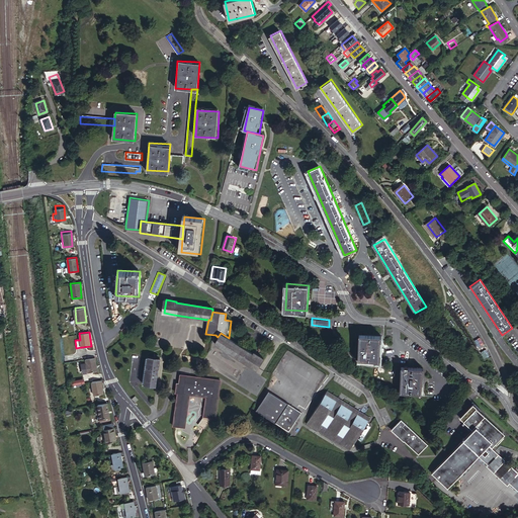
[(254,354),(229,338),(221,333),(218,337),(213,343),(257,370),(264,358),(255,352),(254,354)]
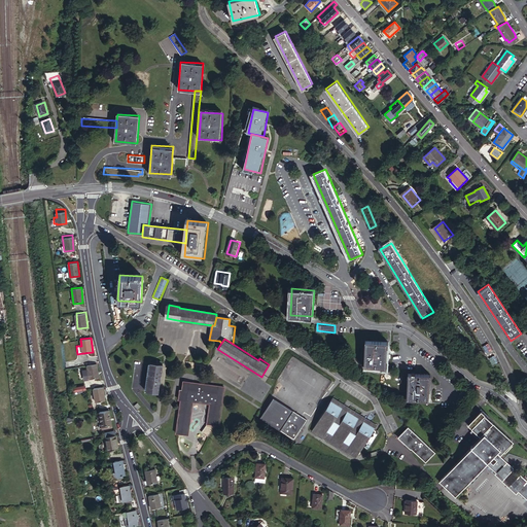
[(366,340),(364,366),(387,367),(389,342),(366,340)]
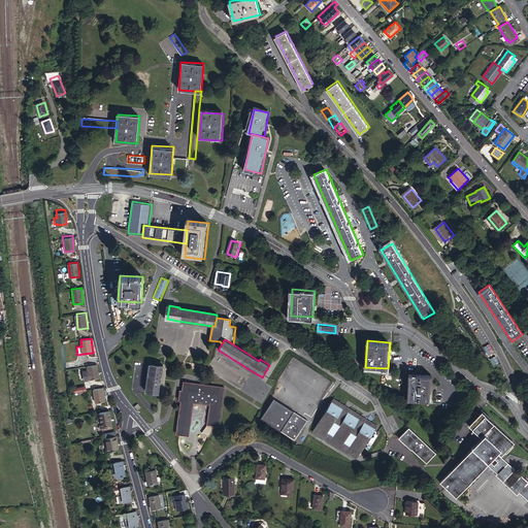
[(96,362),(87,364),(87,368),(81,369),(83,380),(98,377),(96,362)]
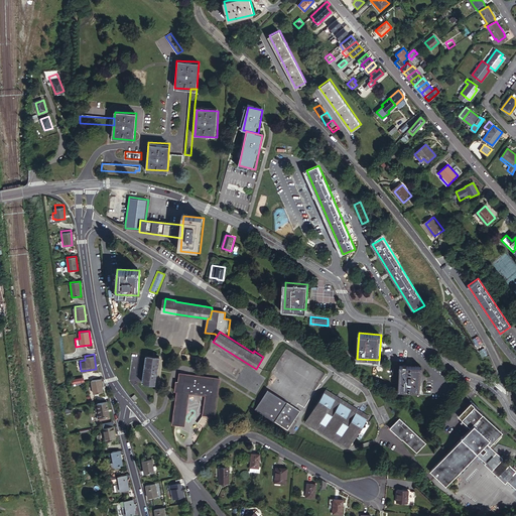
[(149,356),(144,384),(155,386),(160,358),(158,357),(159,354),(154,354),(154,357),(149,356)]
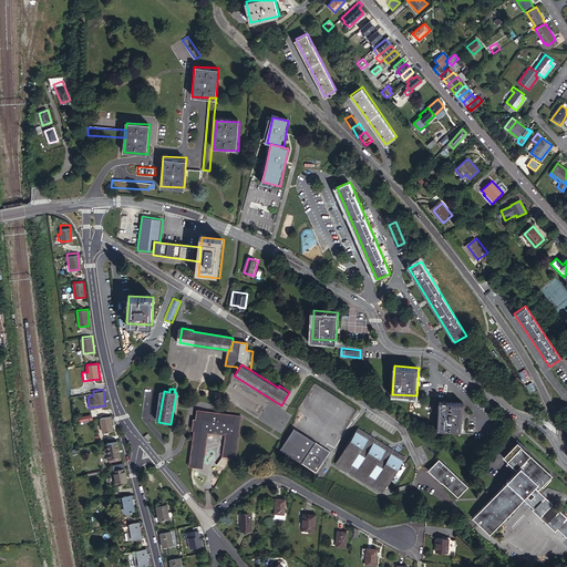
[(440,403),(439,431),(463,432),(464,404),(440,403)]
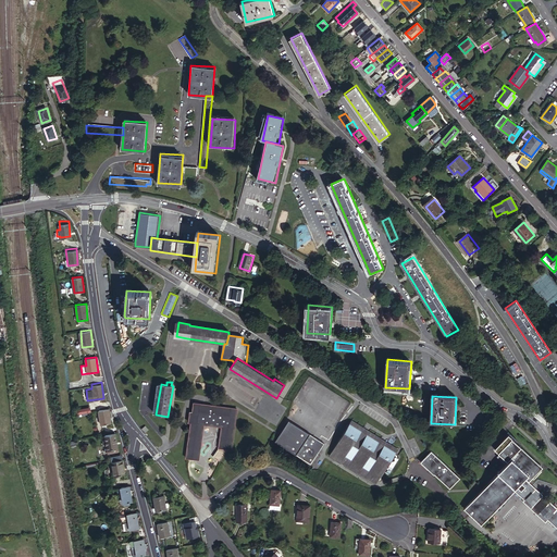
[(222,431),(219,452),(230,454),(232,454),(238,411),(196,405),(194,415),(190,415),(188,425),(192,426),(186,461),(198,462),(205,429),(222,431)]
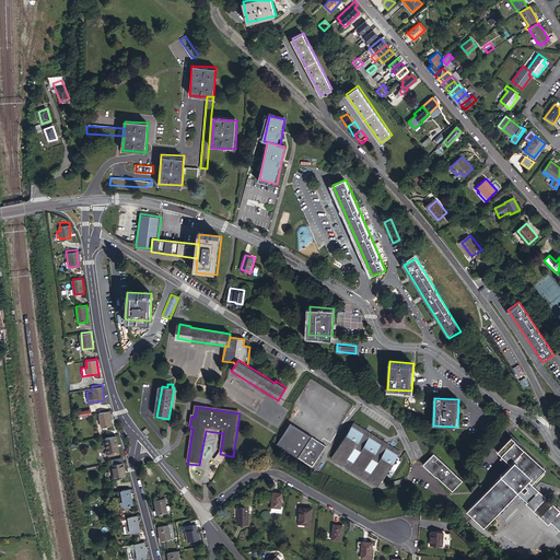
[(112,426),(108,409),(98,410),(101,427),(112,426)]
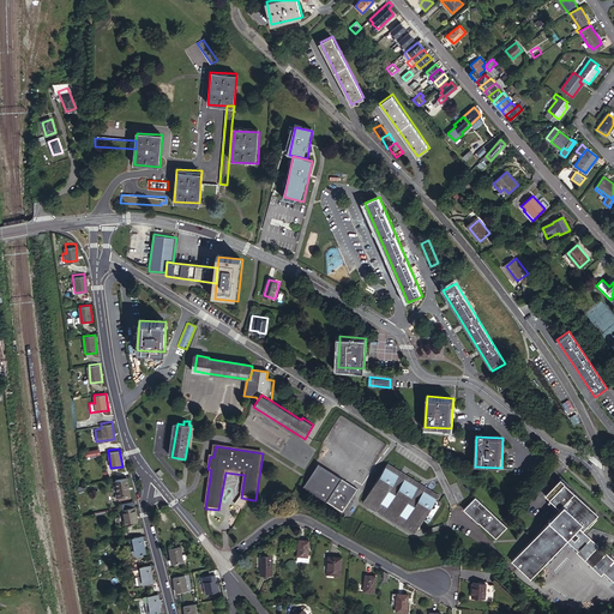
[(419,533),(429,516),(443,493),(434,488),(432,487),(433,487),(427,483),(427,485),(404,471),(405,470),(401,468),(399,468),(390,462),(366,501),(419,533)]
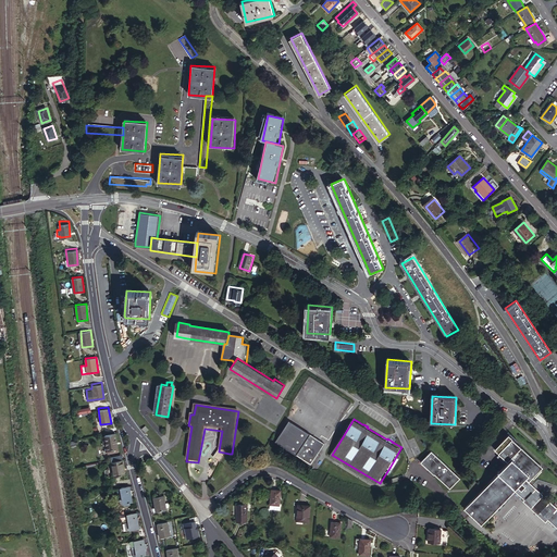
[(317,442),(319,438),(289,421),(276,443),(313,465),(324,446),(317,442)]
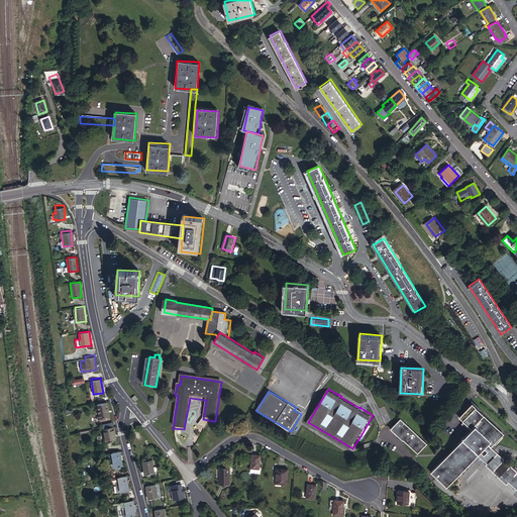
[(107,401),(95,402),(96,407),(98,407),(99,415),(100,419),(109,417),(107,401)]
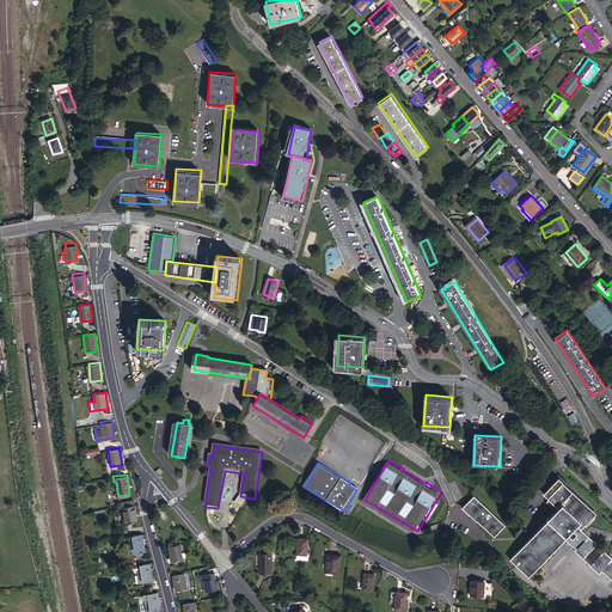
[(550,499),(552,502),(568,485),(565,483),(562,479),(545,495),(550,499)]
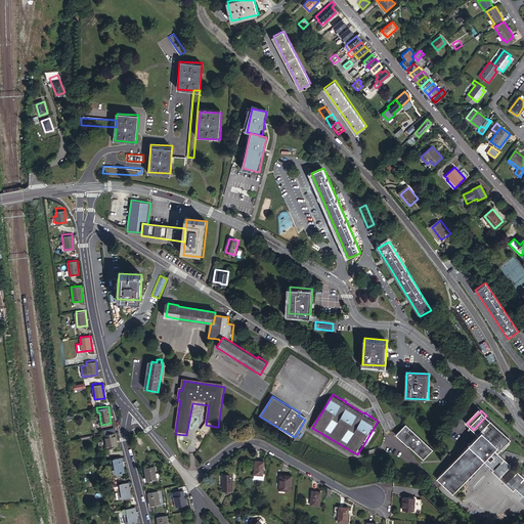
[(495,451),(510,438),(486,416),(473,430),(480,437),(495,451)]
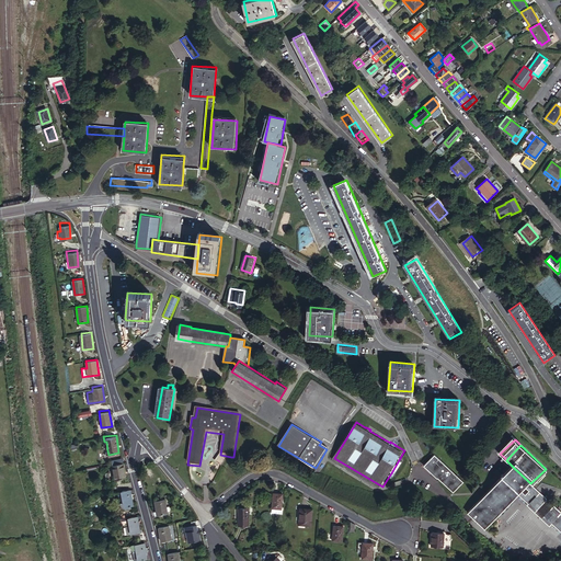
[(437,453),(426,464),(439,477),(441,476),(446,481),(455,490),(466,480),(437,453)]
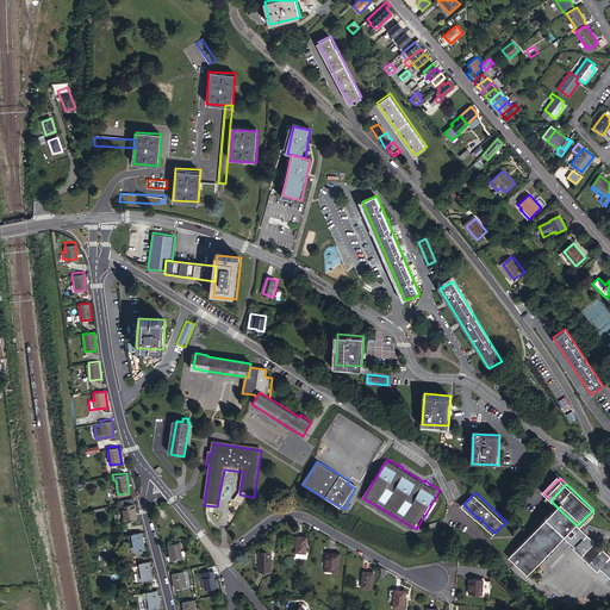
[(251,497),(240,495),(232,500),(237,508),(251,497)]
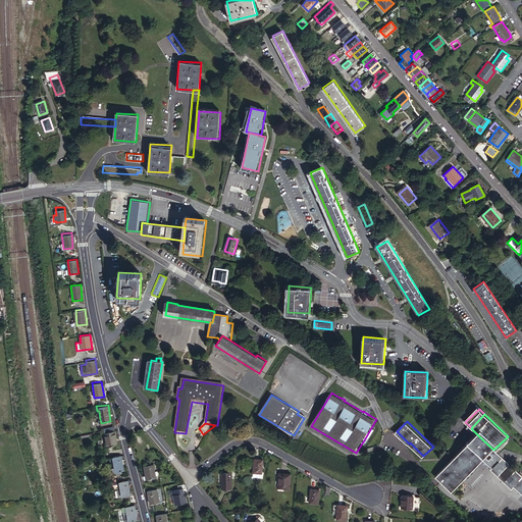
[(116,442),(113,429),(104,430),(106,445),(116,442)]
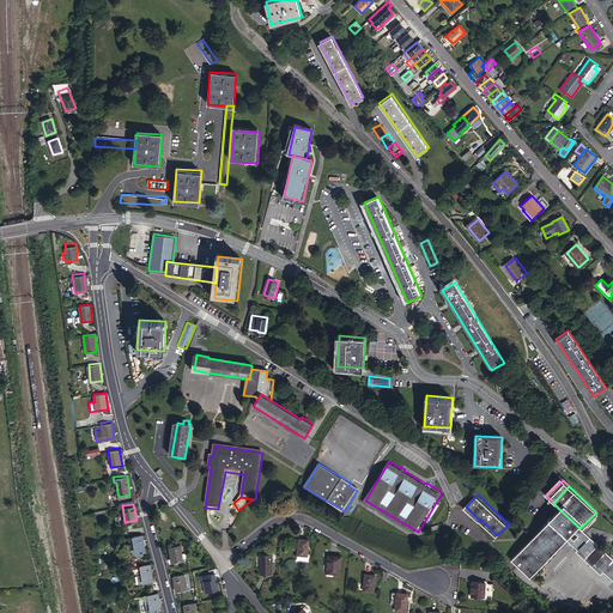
[(532,577),(566,542),(568,541),(569,540),(580,528),(562,511),(547,526),(544,529),(514,559),(532,577)]
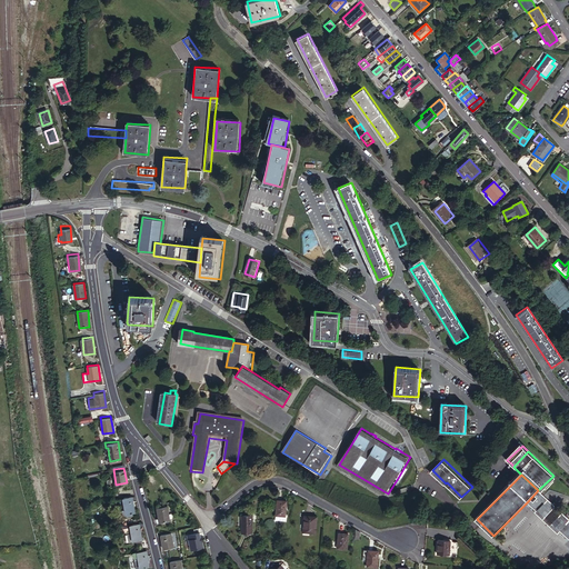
[(538,490),(542,495),(557,479),(553,476),(538,490)]
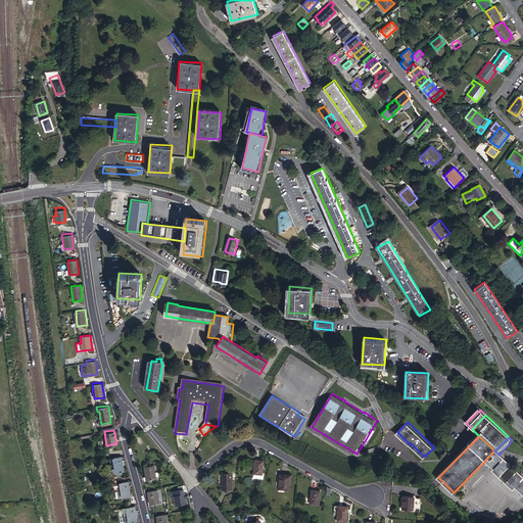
[(522,497),(522,477),(520,475),(518,473),(498,455),(494,450),(485,461),(484,462),(489,467),(493,471),(491,473),(502,482),(513,492),(515,490),(522,497)]
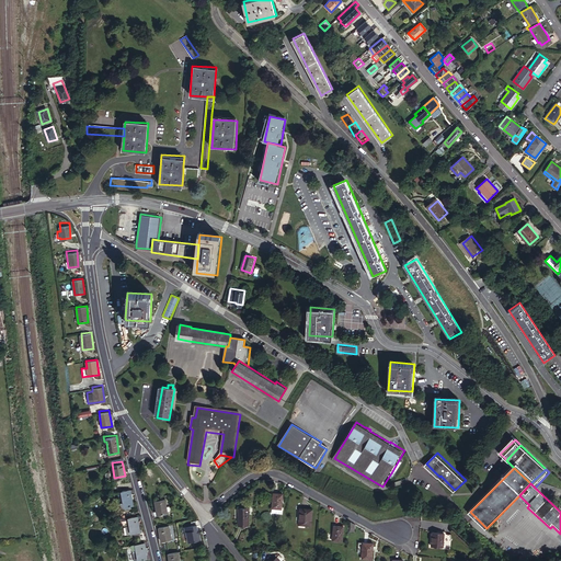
[(129,489),(121,490),(124,505),(124,508),(133,507),(133,504),(129,489)]
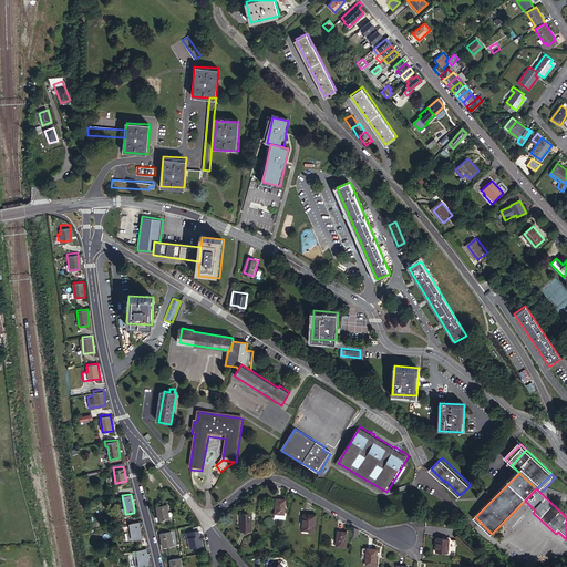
[(279,497),(278,517),(288,518),(290,498),(279,497)]
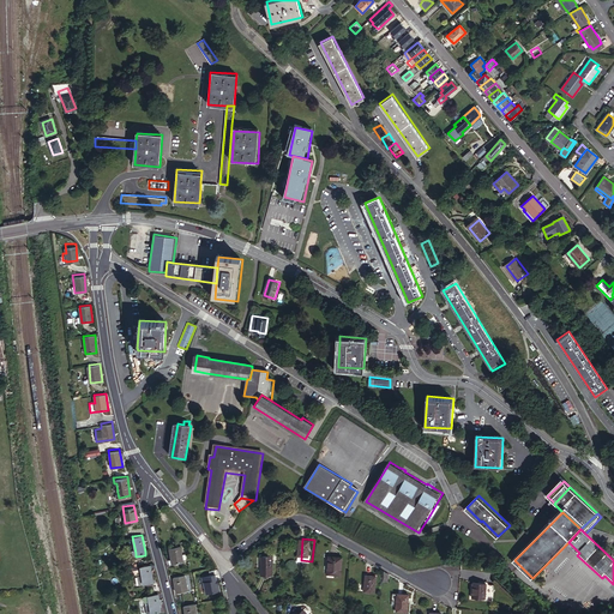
[(168,547),(172,564),(182,563),(180,545),(168,547)]
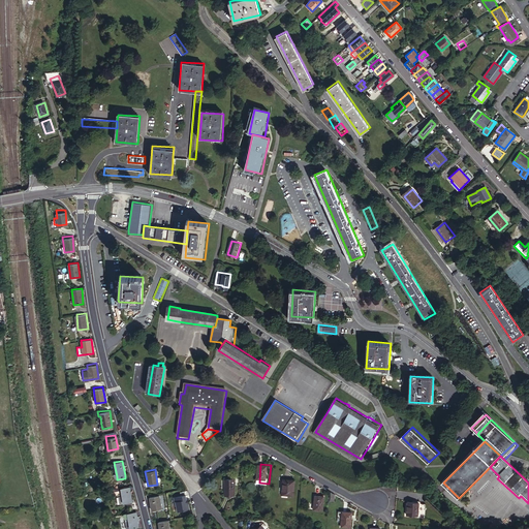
[(228,477),(227,493),(237,494),(238,478),(228,477)]
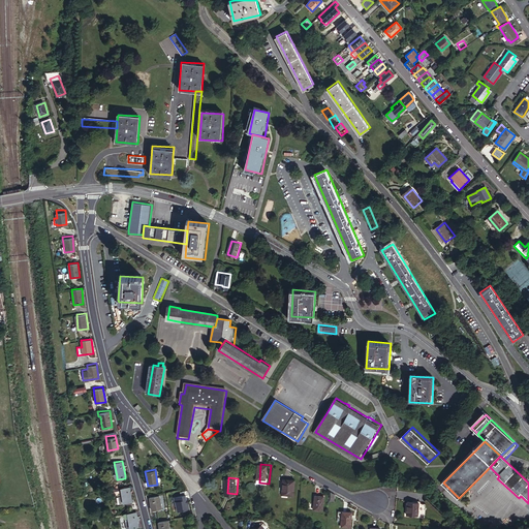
[(281,477),(280,494),(290,495),(292,478),(281,477)]
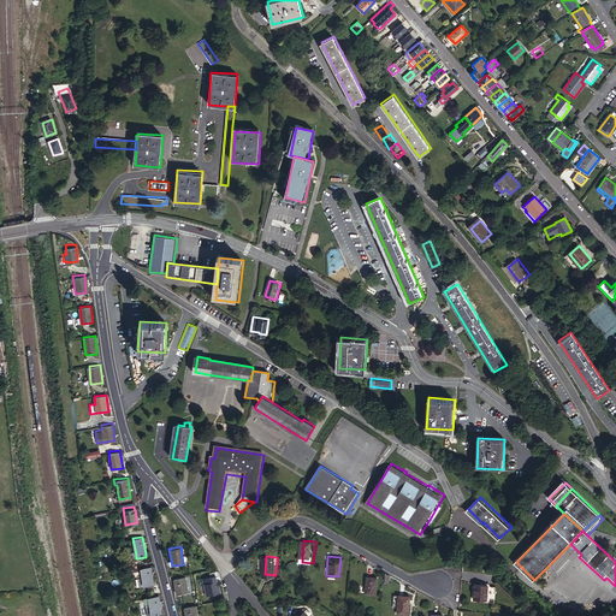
[(150,566),(141,567),(143,584),(153,582),(150,566)]
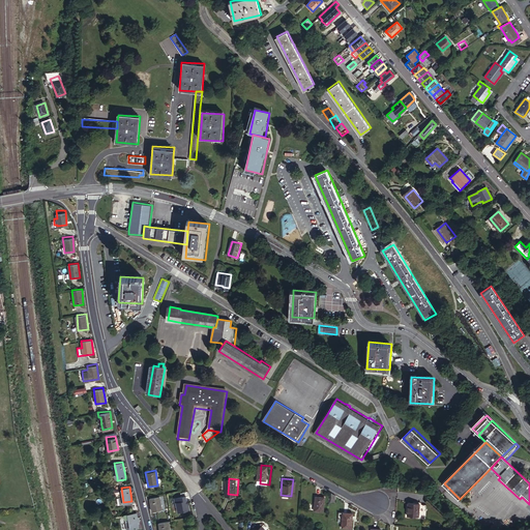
[(189,494),(175,497),(179,516),(193,512),(189,494)]
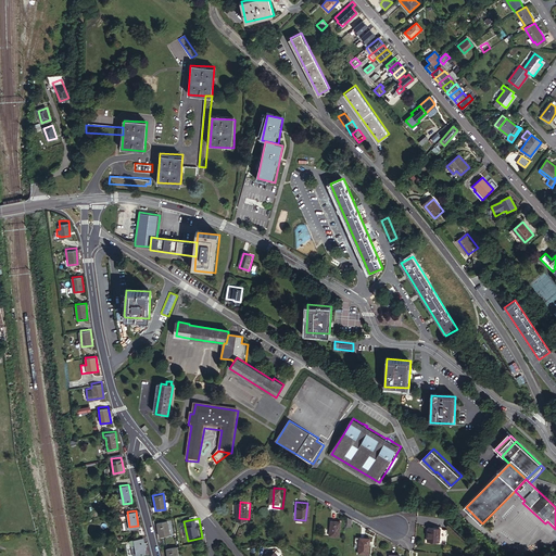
[(332,520),(331,539),(341,540),(343,521),(332,520)]
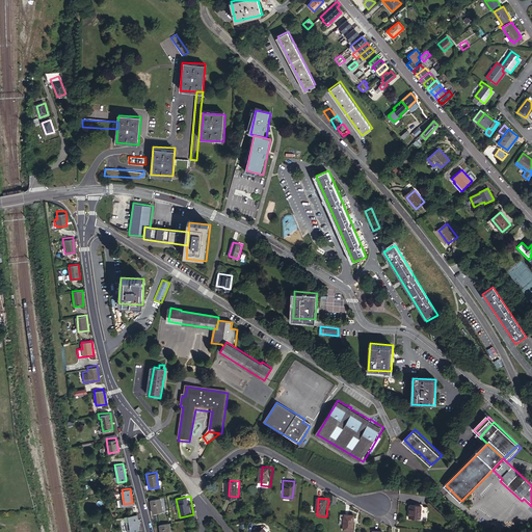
[(151,501),(153,514),(162,512),(160,500),(151,501)]
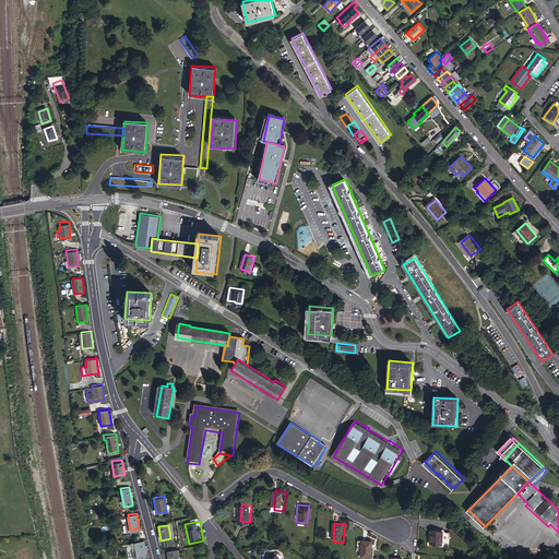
[(431,526),(430,542),(442,543),(449,544),(451,528),(443,528),(443,527),(431,526)]
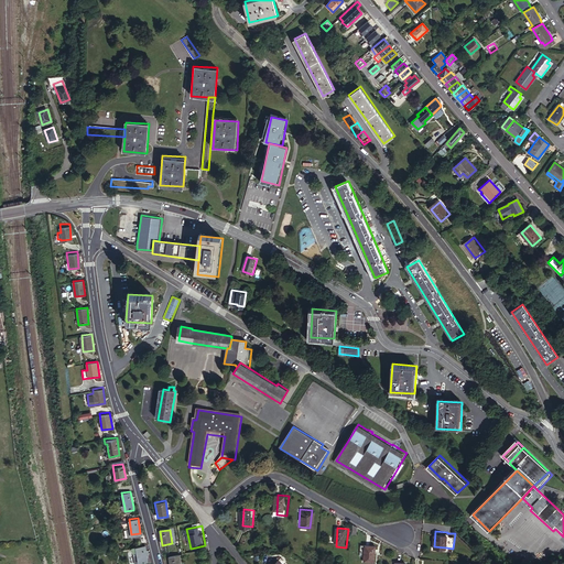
[(148,561),(144,544),(136,545),(138,554),(133,554),(134,563),(139,562),(148,561)]
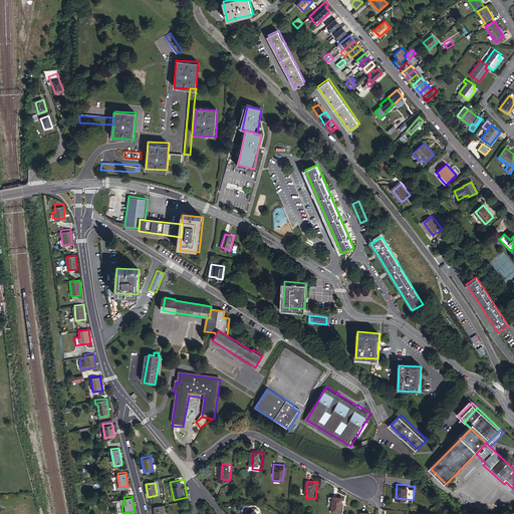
[(334,497),(333,512),(342,513),(343,498),(334,497)]
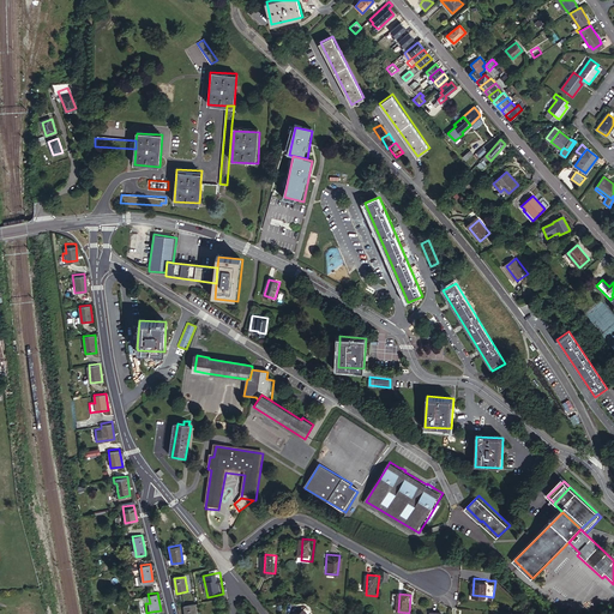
[(196,613),(194,603),(184,605),(185,613),(196,613)]
